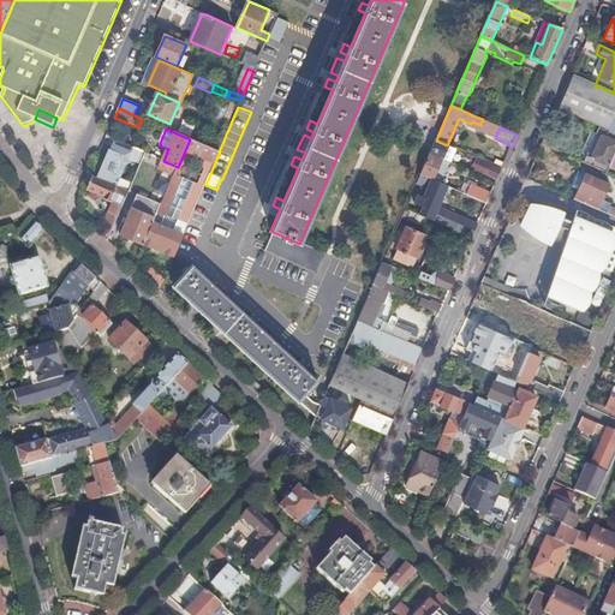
[(614,135),(608,132),(598,129),(596,135),(601,136),(591,160),(586,157),(584,163),(607,173),(609,167),(614,154),(614,135)]
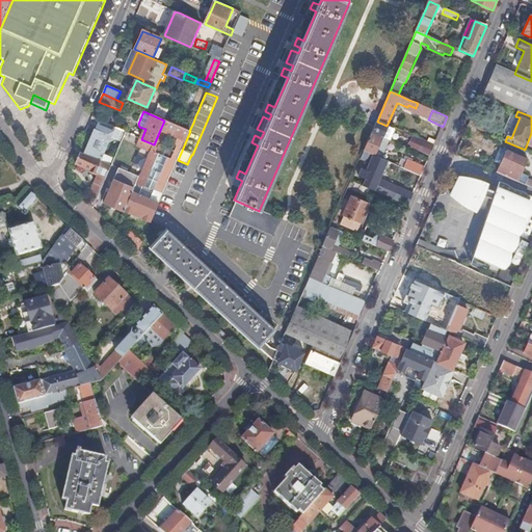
[(503,134),(507,136),(511,138),(520,117),(515,116),(511,114),(503,134)]
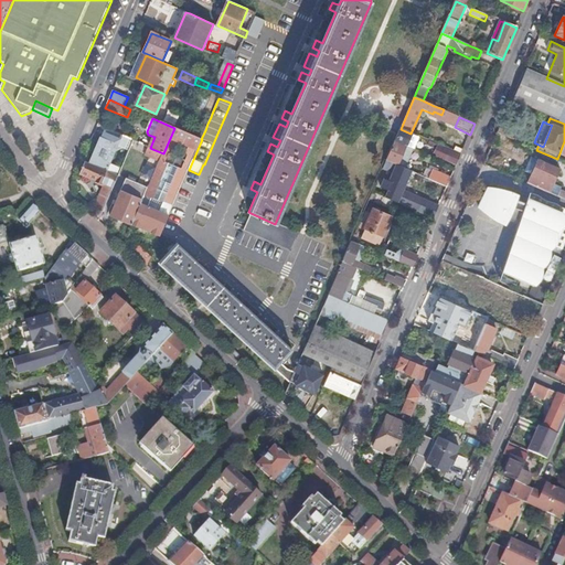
[(515,131),(501,125),(498,132),(512,139),(515,131)]
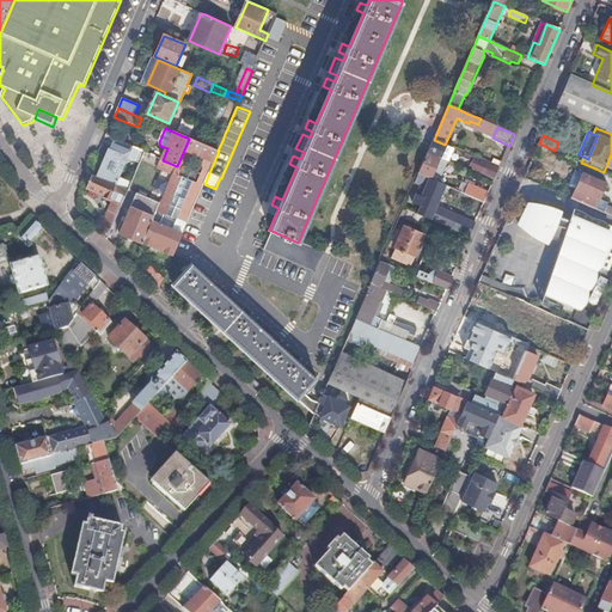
[(132,147),(115,139),(97,178),(115,187),(132,147)]
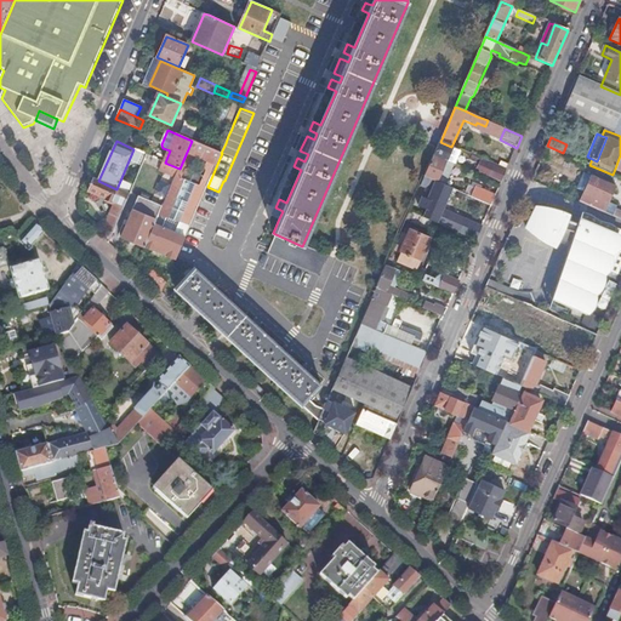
[(169,223),(171,220),(191,227),(208,187),(222,153),(221,153),(217,152),(192,141),(180,169),(176,177),(163,208),(159,215),(166,217),(165,221),(165,222),(169,223)]
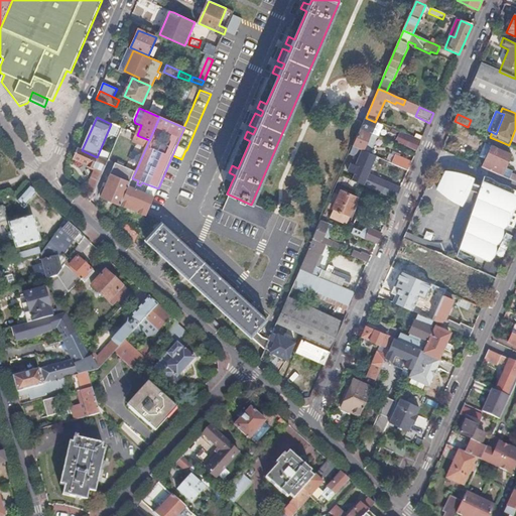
[(383,126),(375,122),(366,118),(353,147),(370,154),(378,137),(383,126)]
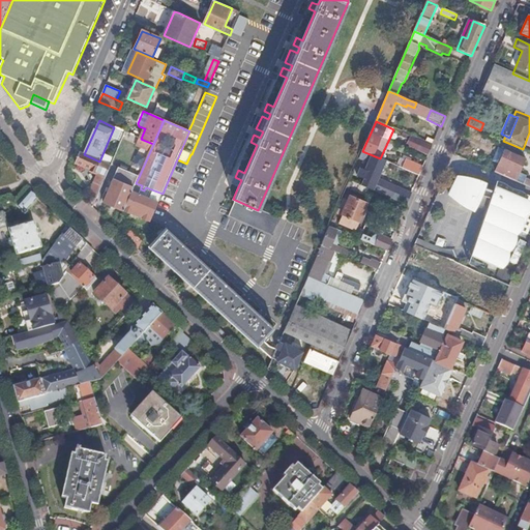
[(422,142),(403,134),(401,139),(408,142),(408,144),(412,149),(429,156),(433,146),(422,142)]
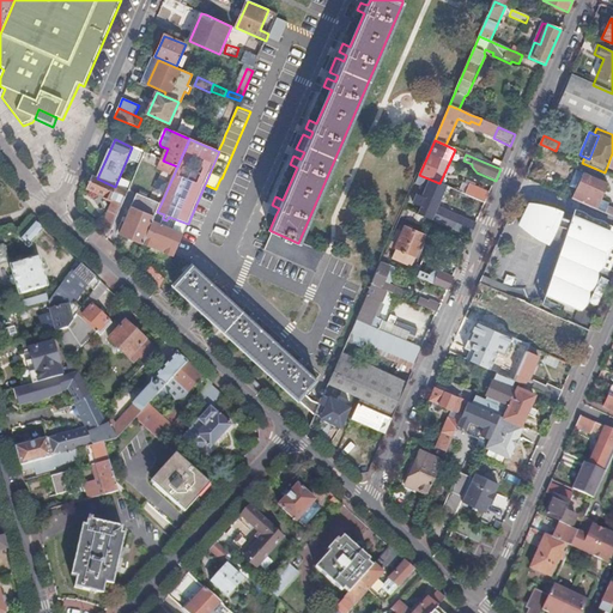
[(492,158),(489,164),(501,169),(503,163),(492,158)]
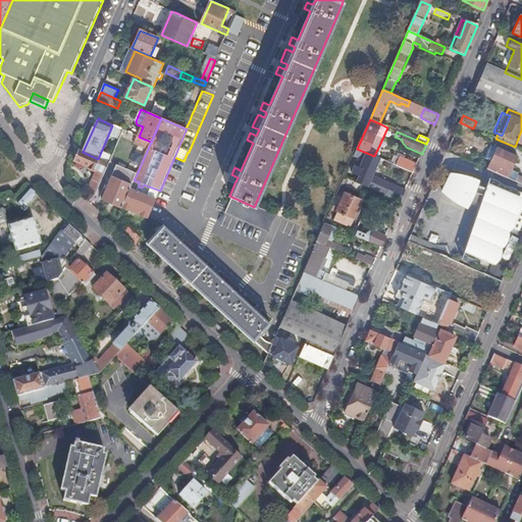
[(141,138),(137,145),(148,149),(151,142),(141,138)]
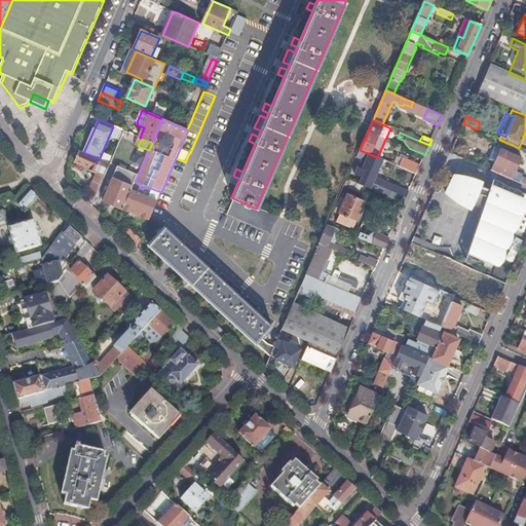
[(525,186),(525,179),(522,178),(523,175),(516,172),(521,158),(517,157),(504,152),(495,147),(489,160),(495,163),(491,172),(525,186)]
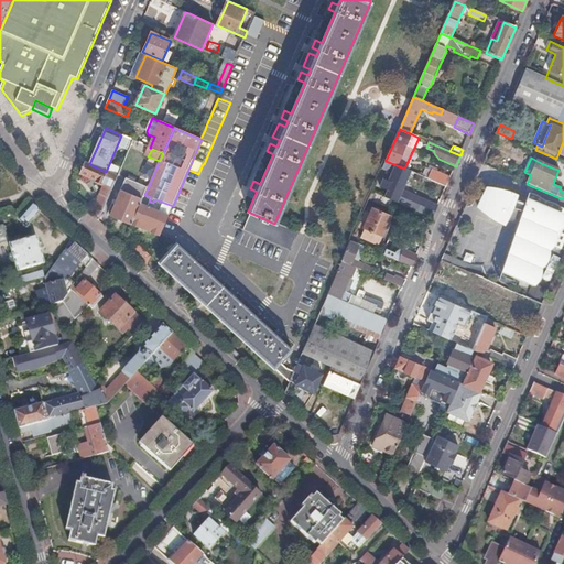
[(543,159),(541,163),(554,169),(556,164),(543,159)]
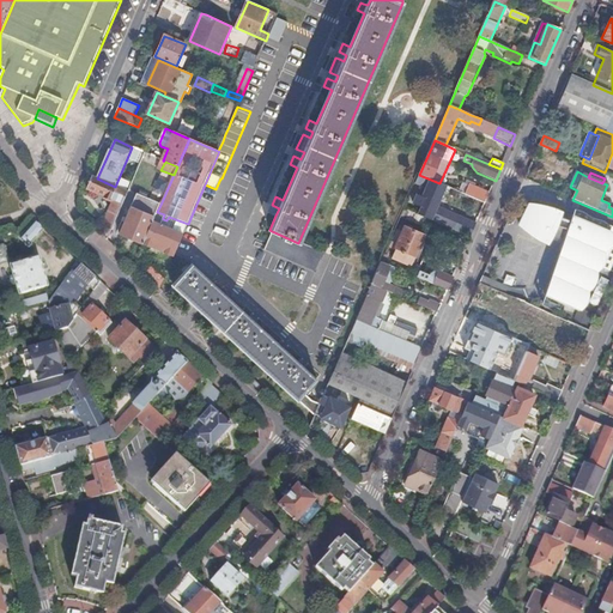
[(416,183),(422,187),(413,205),(432,212),(443,186),(439,183),(419,175),(416,183)]
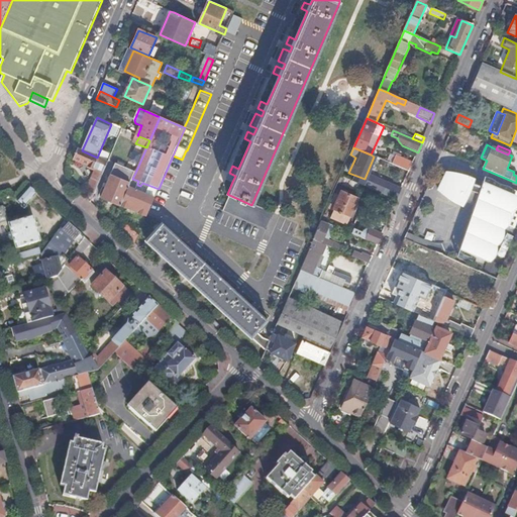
[(78,148),(74,159),(93,168),(100,171),(103,172),(108,162),(97,158),(82,150),(78,148)]
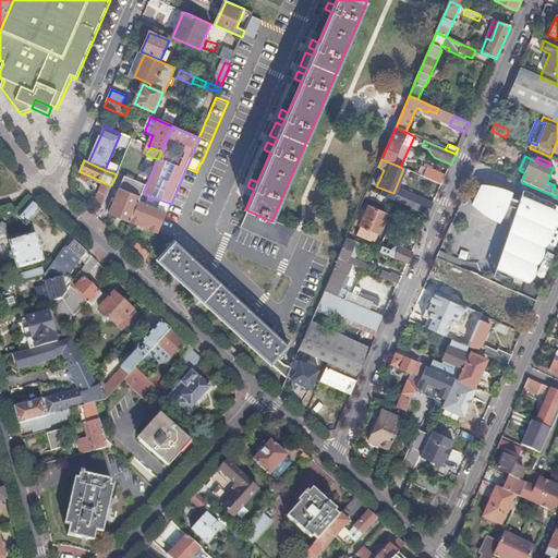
[(426,166),(422,177),(441,185),(445,177),(432,171),(433,168),(426,166)]
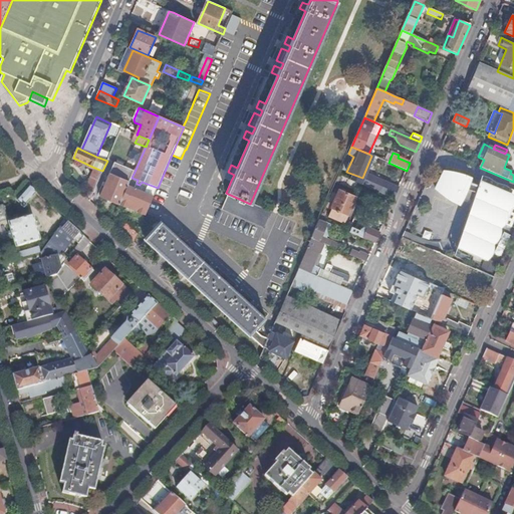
[(135,172),(114,163),(100,196),(120,205),(129,186),(132,178),(135,172)]
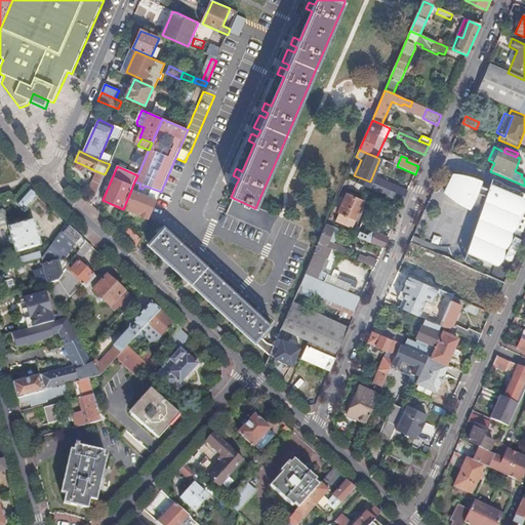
[(92,180),(87,194),(95,197),(104,177),(101,175),(96,173),(93,182),(92,180)]
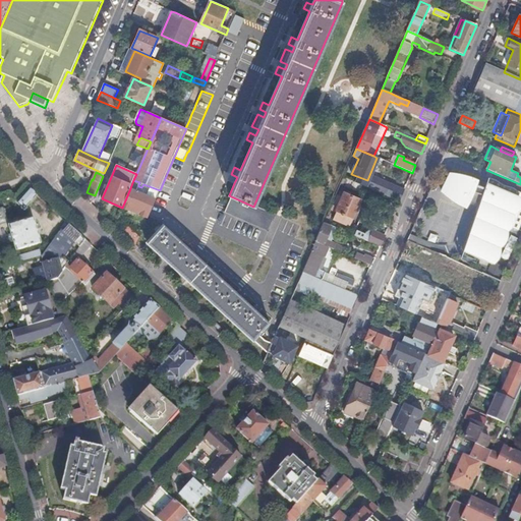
[(476,213),(506,226),(513,229),(520,211),(520,193),(511,189),(502,186),(498,184),(494,181),(488,179),(484,189),(476,186),(478,181),(471,178),(464,176),(451,174),(444,192),(451,198),(458,203),(466,207),(470,200),(479,205),(476,213)]
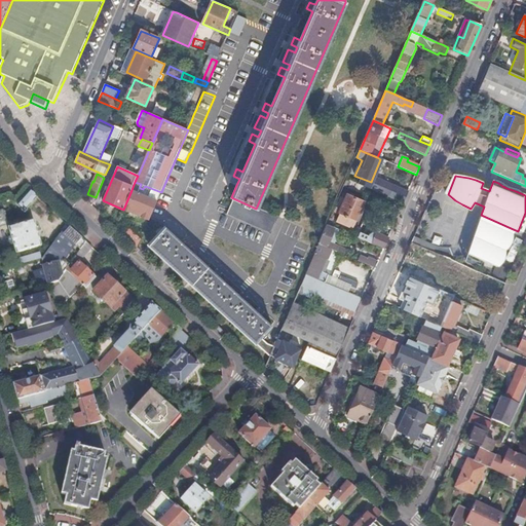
[(367,184),(348,177),(346,180),(359,185),(365,188),(367,184)]
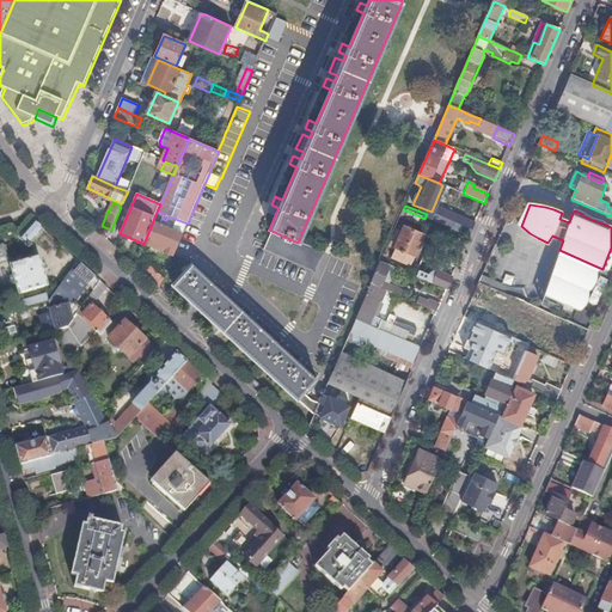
[(439,208),(433,222),(470,238),(476,224),(439,208)]
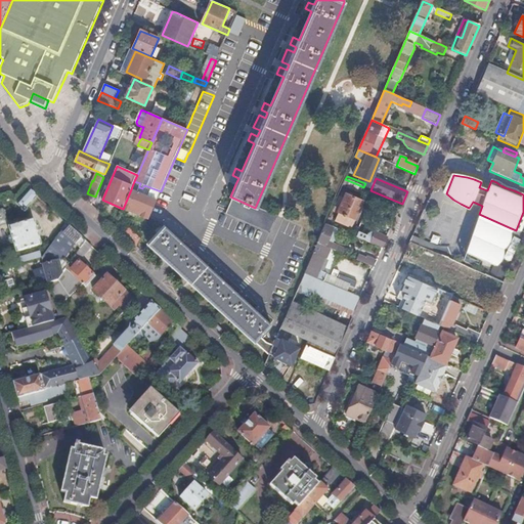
[(345,179),(343,186),(355,191),(357,184),(345,179)]
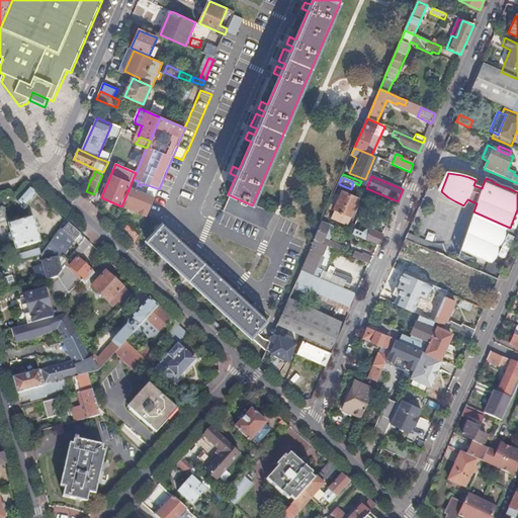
[(138,184),(139,181),(133,179),(130,187),(136,190),(138,185),(138,184)]
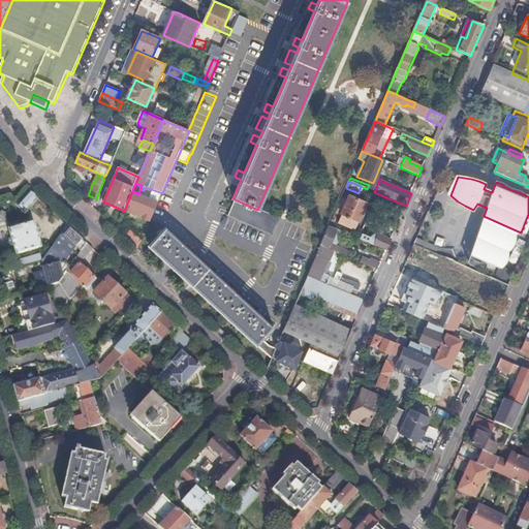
[(30,191),(16,206),(24,214),(37,199),(30,191)]
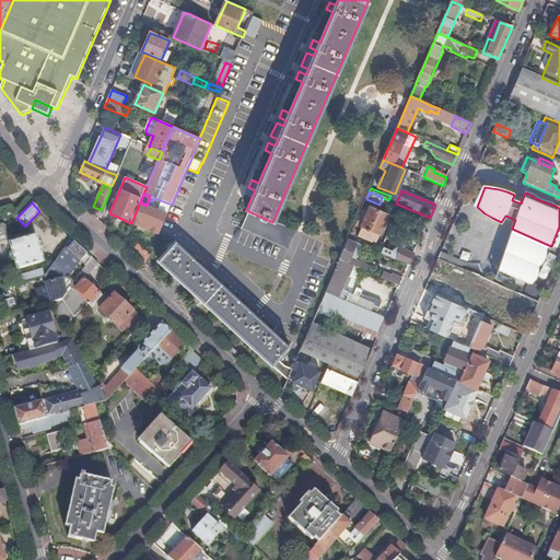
[(131,223),(138,226),(137,229),(149,233),(149,231),(159,235),(167,214),(147,206),(140,202),(131,223)]
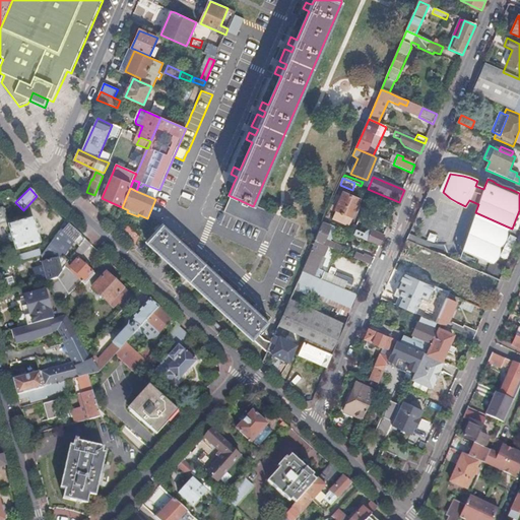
[(336,197),(331,210),(351,218),(360,200),(343,194),(341,199),(336,197)]
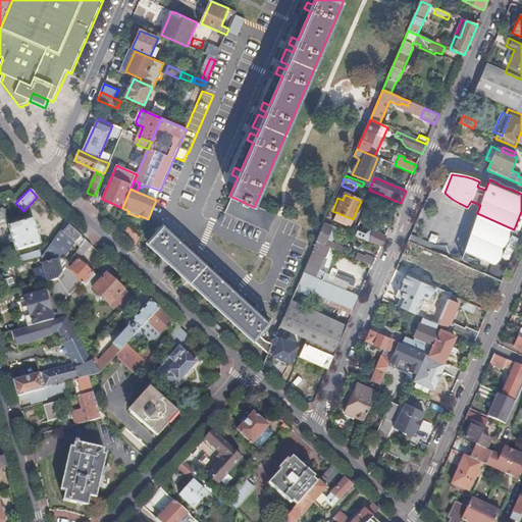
[(254,207),(231,197),(224,213),(268,233),(275,216),(254,207)]
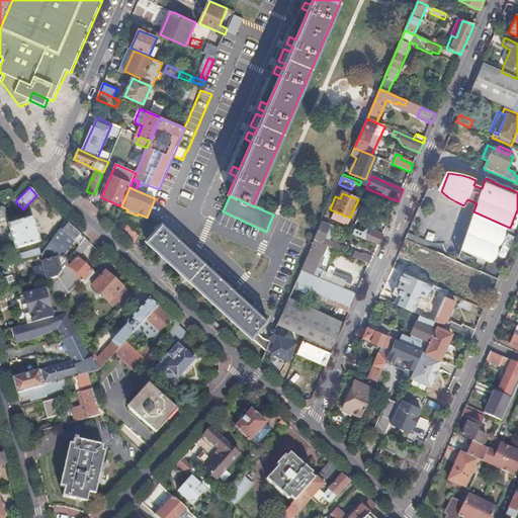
[(334,212),(331,220),(347,226),(350,218),(330,209),(329,210),(334,212)]
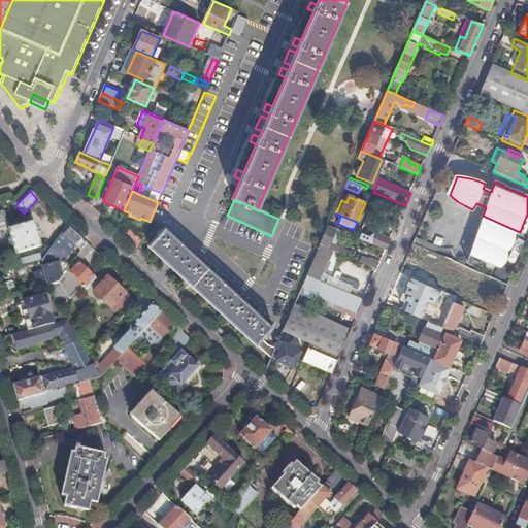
[(513,229),(483,216),(469,255),(496,266),(513,229)]
